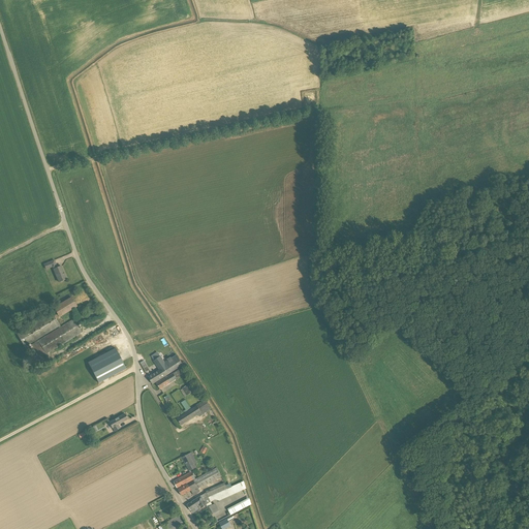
[(61,267),(57,269),(54,260),(44,265),(47,270),(53,268),(59,283),(67,279),(61,267)]
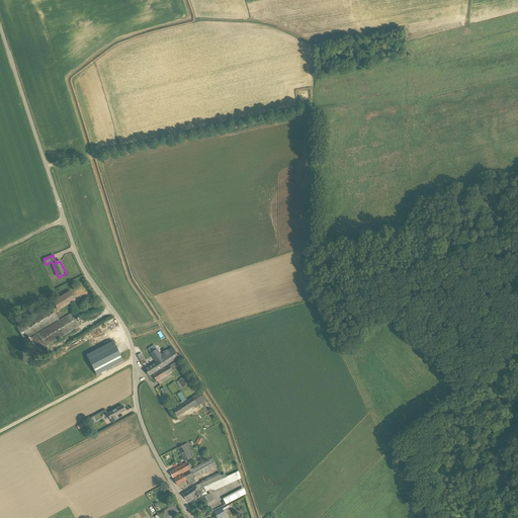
[(75,300),(72,296),(73,296),(70,291),(57,299),(54,301),(59,311),(62,308),(75,300)]
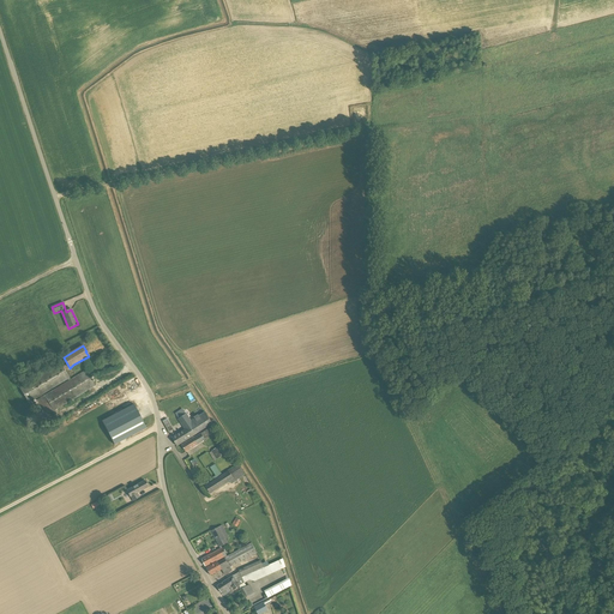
[(48,413),(95,386),(85,371),(70,379),(61,365),(18,389),(26,402),(37,396),(42,404),(48,413)]
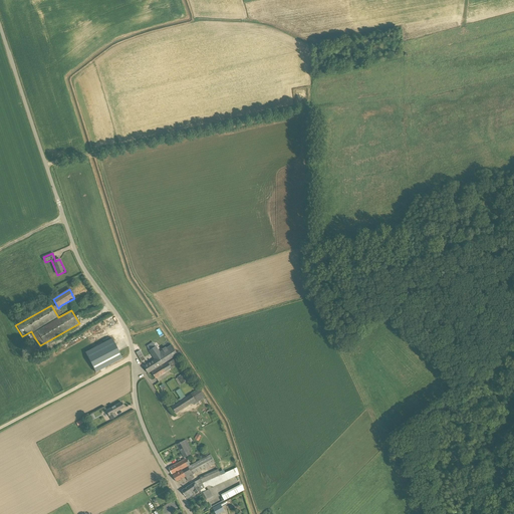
[(95,372),(122,358),(112,338),(85,352),(95,372)]
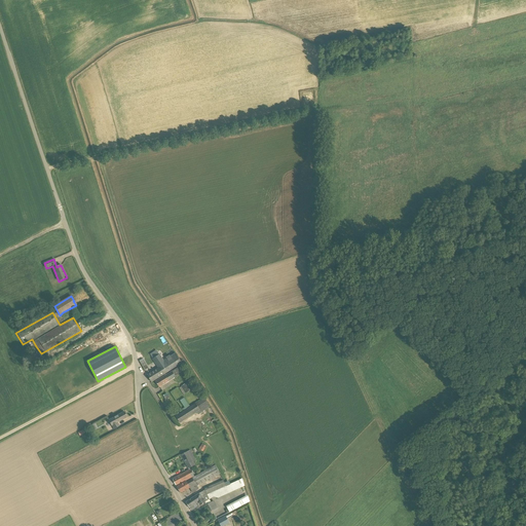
[(164,360),(161,358),(155,362),(159,368),(148,376),(152,382),(175,368),(182,363),(176,352),(164,360)]
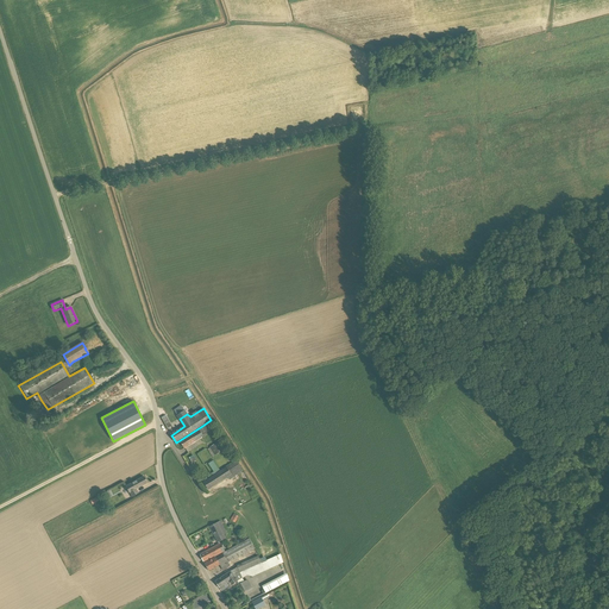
[(162,418),(168,428),(171,426),(170,424),(165,415),(162,418)]
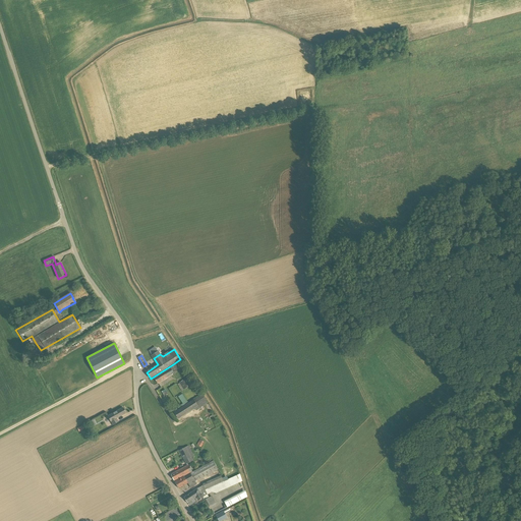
[(198,396),(203,394),(180,361),(177,363),(198,396)]
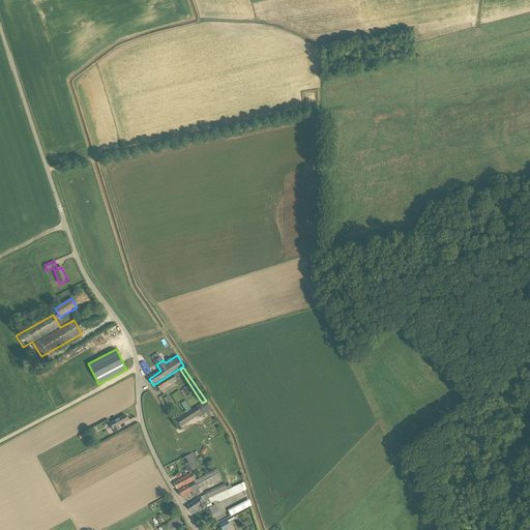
[(177,380),(174,374),(157,385),(160,390),(177,380)]
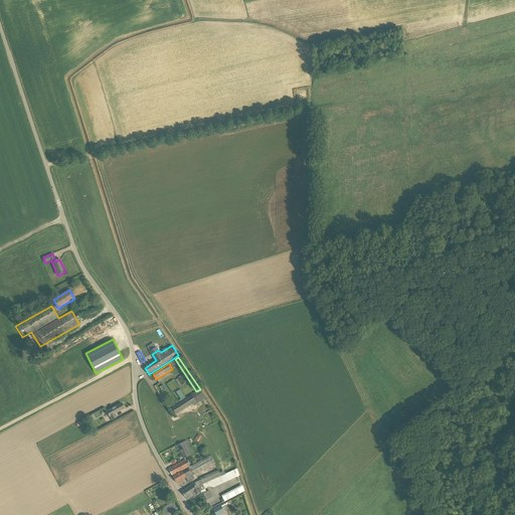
[(181,376),(177,378),(182,385),(185,382),(181,376)]
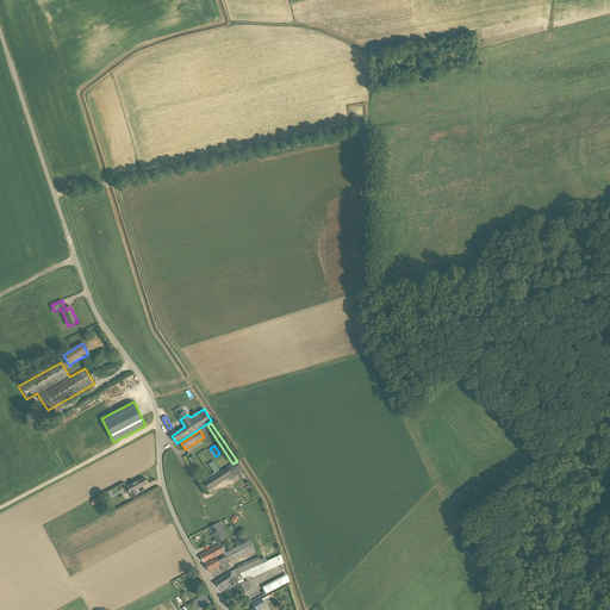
[(211,474),(213,478),(221,472),(213,461),(209,465),(215,473),(211,474)]
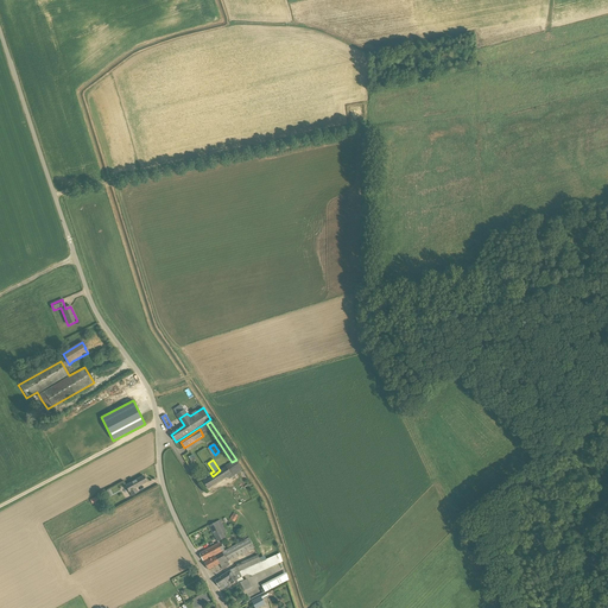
[(230,464),(236,474),(242,470),(236,461),(230,464)]
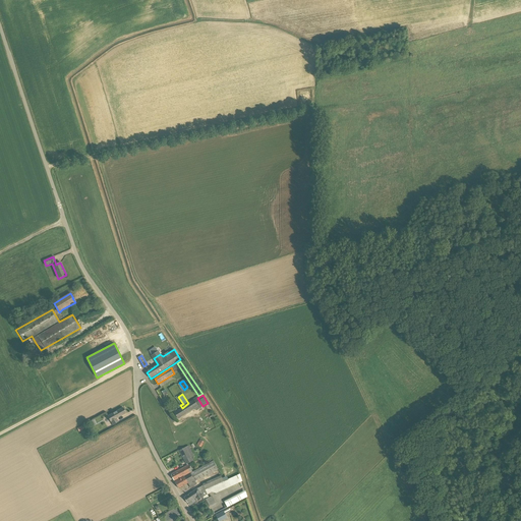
[(196,410),(199,408),(194,400),(174,412),(178,419),(195,408),(196,410)]
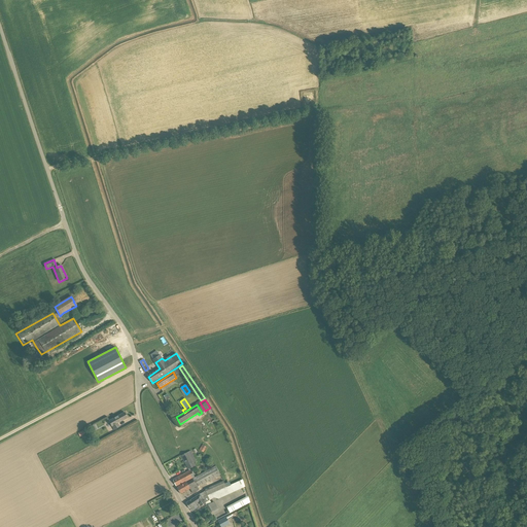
[(128,418),(125,413),(109,421),(114,429),(119,426),(118,423),(128,418)]
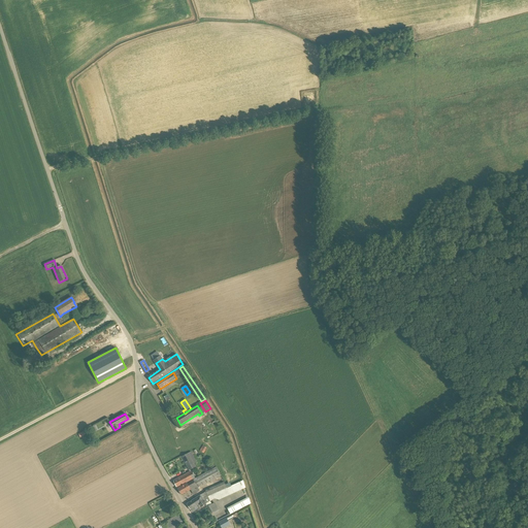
[(190,452),(182,457),(189,470),(196,467),(194,464),(196,463),(190,452)]
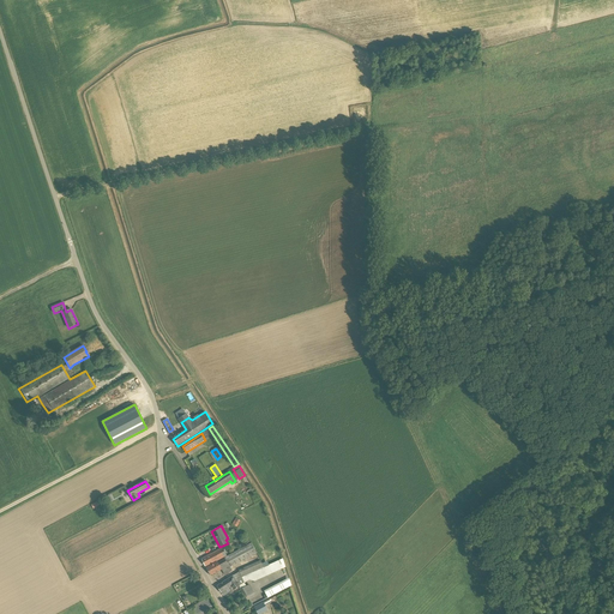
[(257,553),(252,543),(224,557),(230,567),(257,553)]
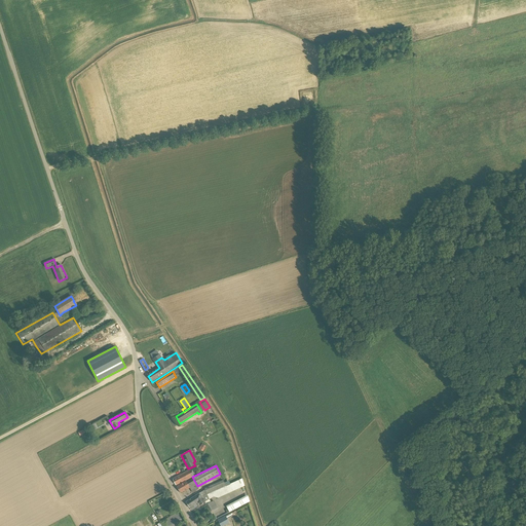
[(190,471),(173,480),(176,486),(193,476),(190,471)]
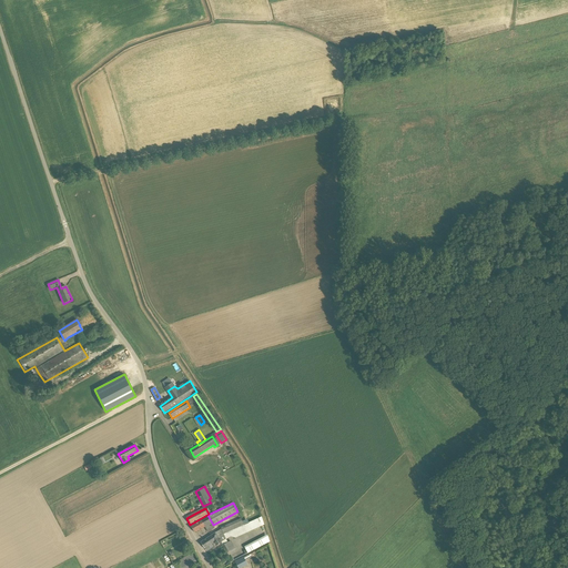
[(208,517),(191,526),(195,533),(205,527),(208,530),(209,529),(210,531),(215,528),(208,517)]
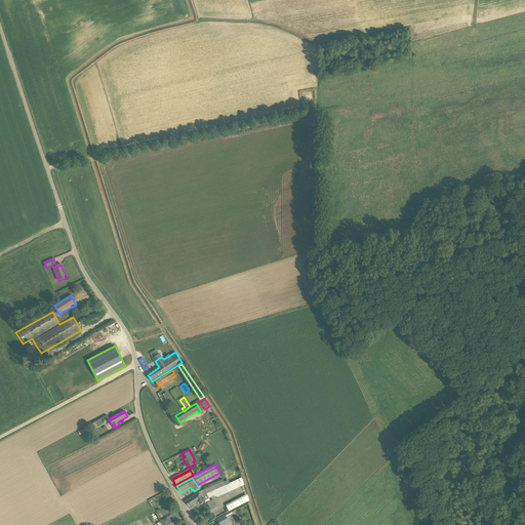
[(242,478),(235,481),(238,488),(244,485),(242,478)]
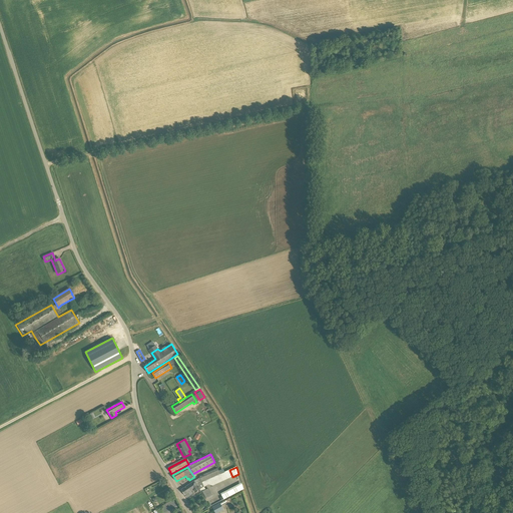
[(218,468),(199,477),(200,478),(194,482),(197,485),(200,484),(202,483),(202,482),(220,474),(218,468)]
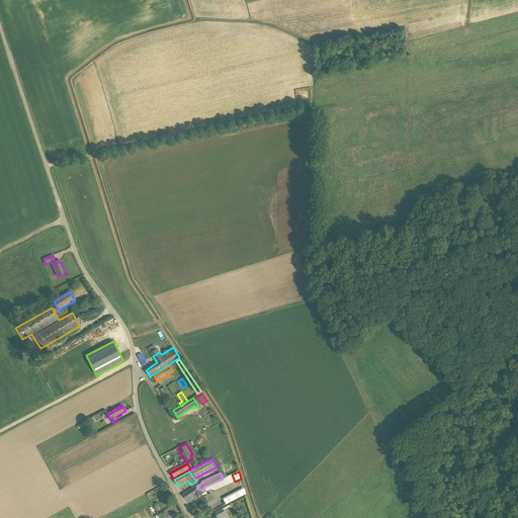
[(196,487),(183,495),(187,501),(190,499),(192,501),(197,498),(202,495),(206,492),(204,488),(202,489),(199,490),(196,487)]
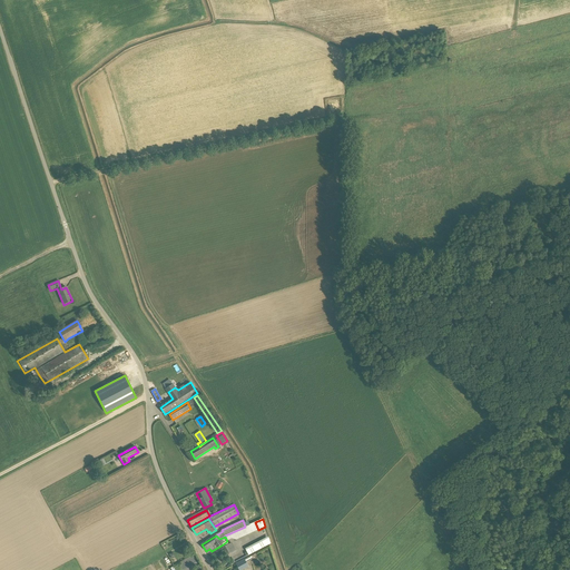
[(266,540),(246,550),(248,554),(268,544),(266,540)]
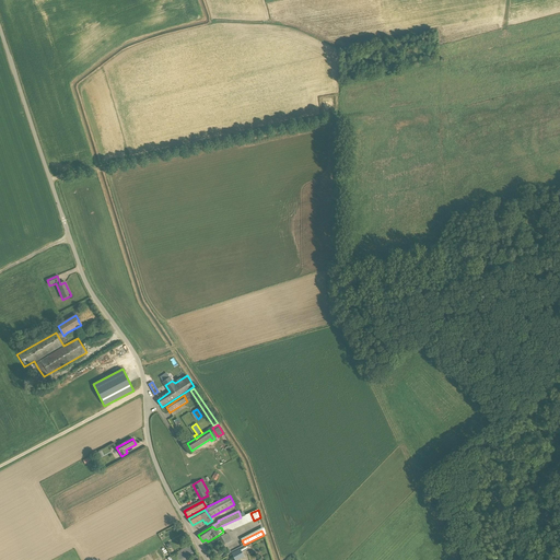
[(228,534),(220,538),(223,545),(232,540),(228,534)]
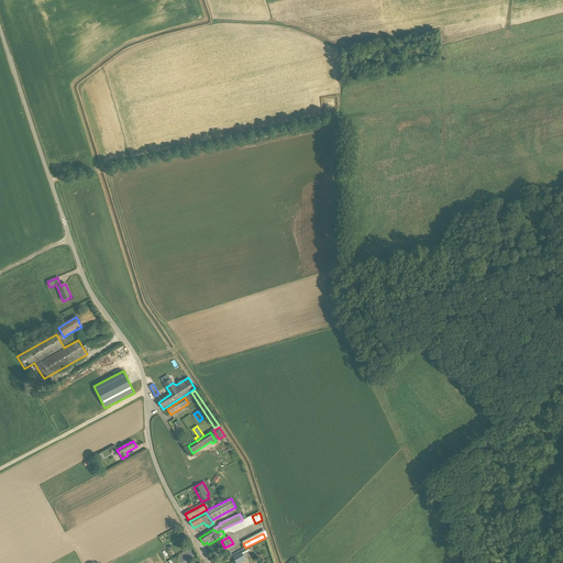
[(241,553),(233,558),(235,562),(238,562),(245,560),(241,553)]
